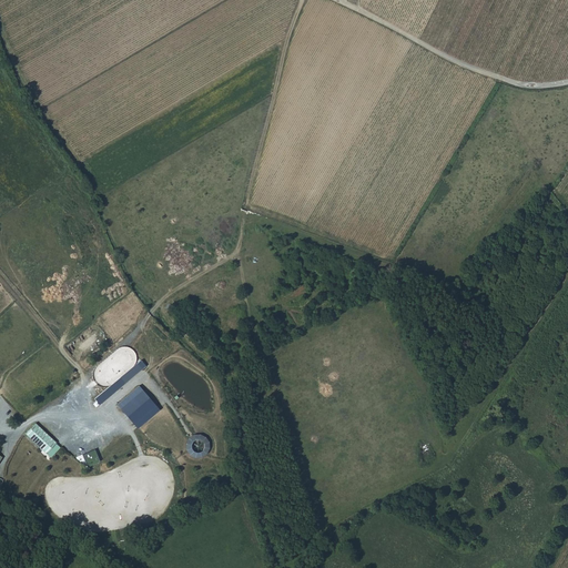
[(140,359),(93,397),(99,404),(145,366),(140,359)]
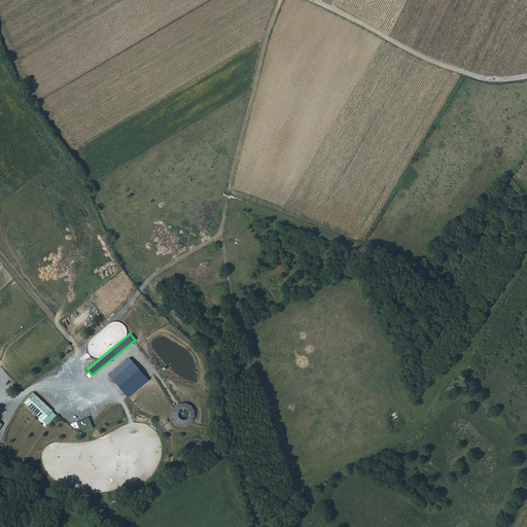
[(128,357),(107,375),(126,397),(146,380),(128,357)]
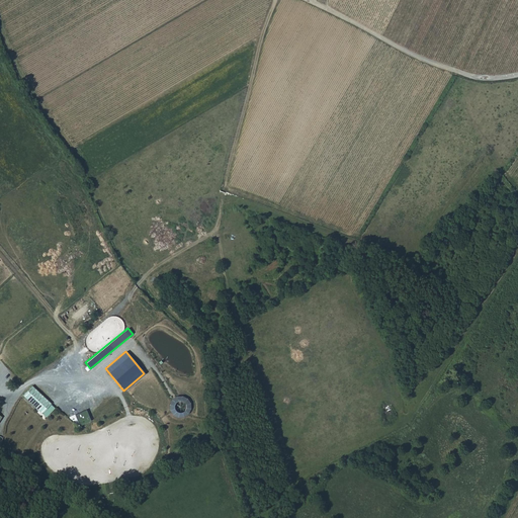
[(31,384),(21,395),(45,418),(55,408),(31,384)]
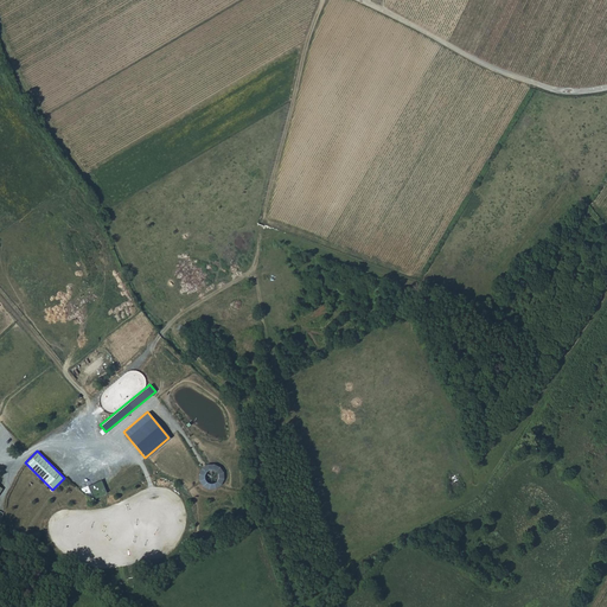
[(199,465),(198,487),(222,487),(222,466),(199,465)]
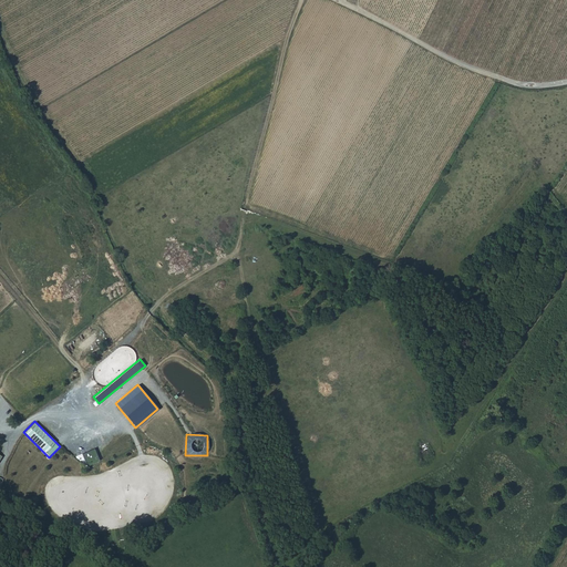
[(85,467),(93,464),(91,461),(93,460),(91,455),(82,459),(85,467)]
